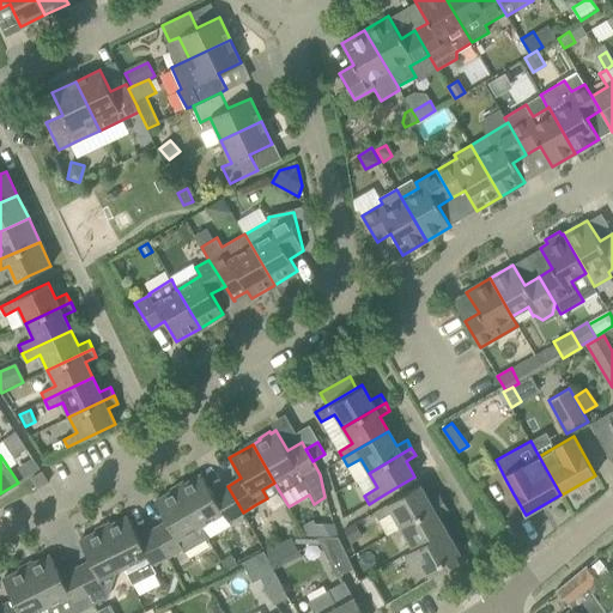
[(471,465),(478,478),(493,468),(486,456),(471,465)]
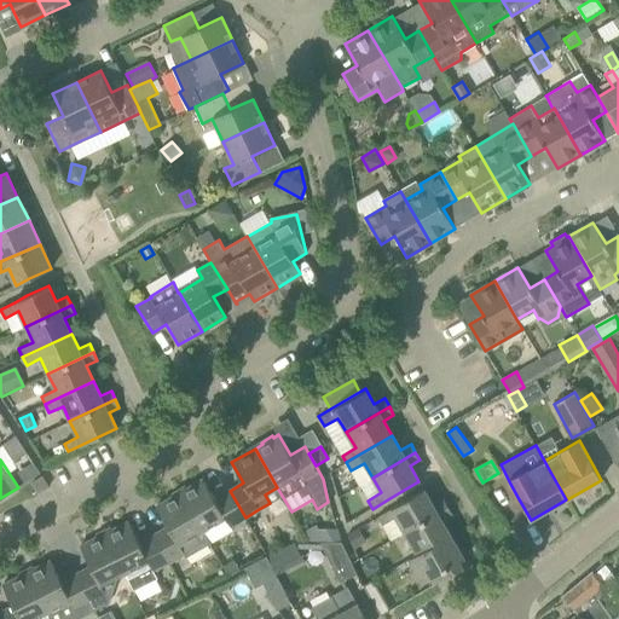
[(33,462),(18,472),(25,484),(39,473),(33,462)]
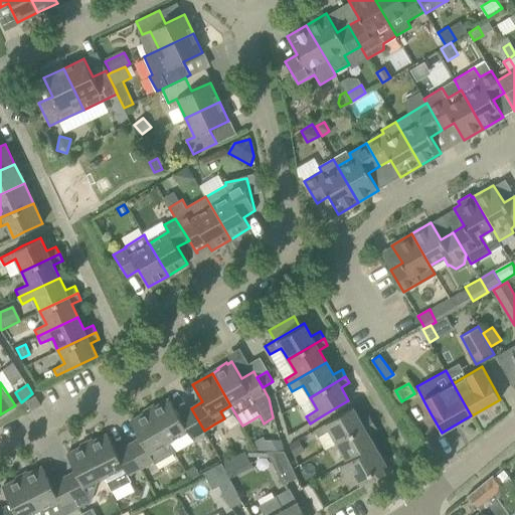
[(40,404),(34,395),(25,401),(31,410),(40,404)]
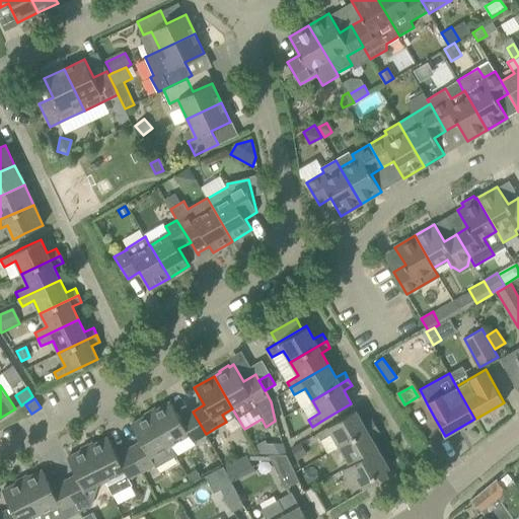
[(151,413),(169,445),(189,434),(193,442),(206,434),(192,412),(180,419),(170,401),(151,413)]
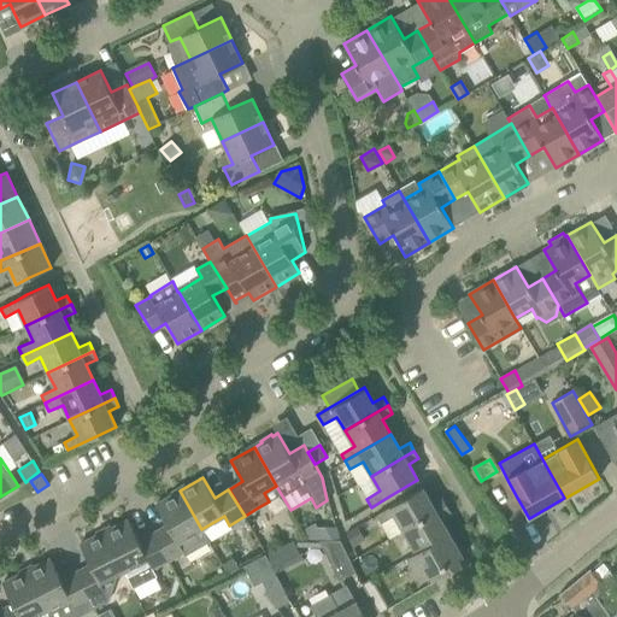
[(403,500),(389,507),(376,516),(381,524),(394,516),(403,532),(447,505),(442,498),(432,504),(423,488),(403,500)]
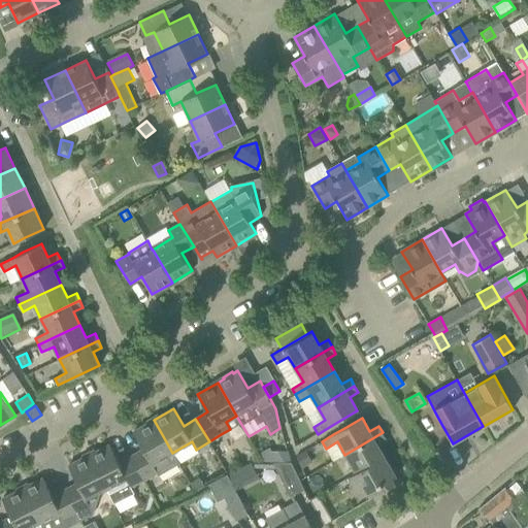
[(132,457),(144,480),(158,472),(160,475),(178,465),(171,454),(172,453),(154,420),(133,432),(143,449),(132,457)]
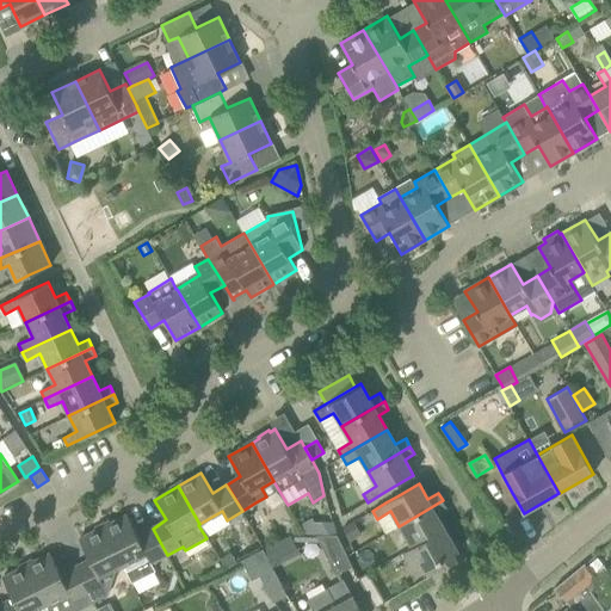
[(412,548),(445,528),(437,514),(446,508),(443,500),(399,526),(412,548)]
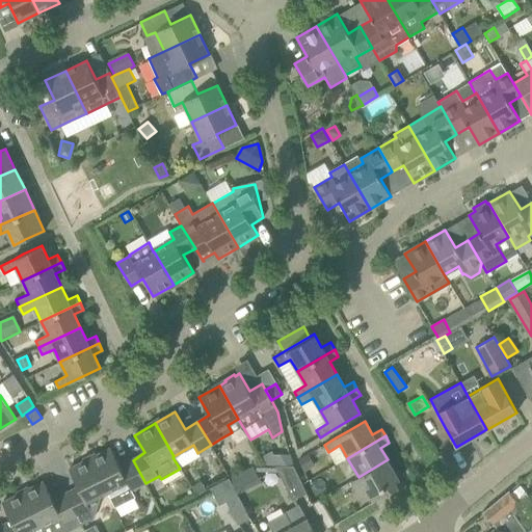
[(145,483),(133,460),(120,466),(110,448),(89,458),(107,493),(114,508),(135,498),(132,490),(145,483)]
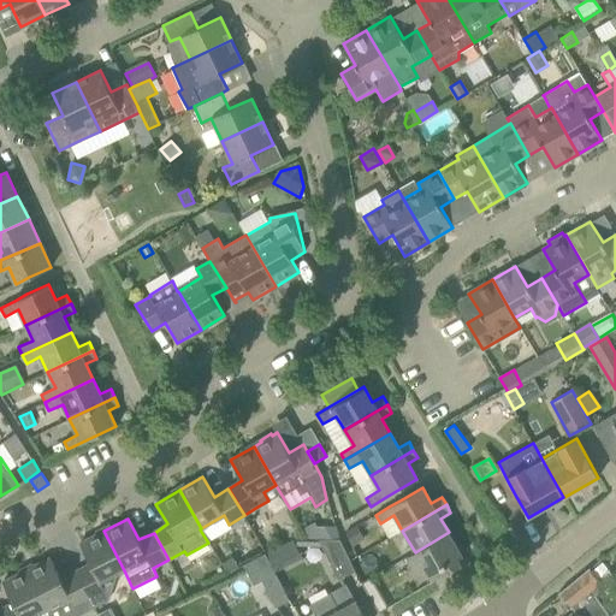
[(318,540),(339,540),(336,527),(315,527),(313,522),(302,529),(308,540),(318,540)]
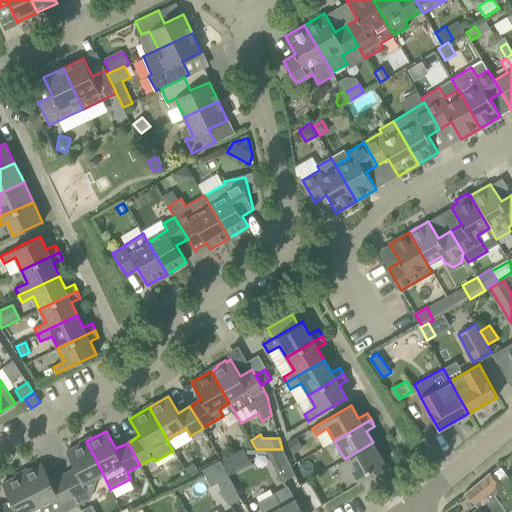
[(289,447),(293,454),(302,449),(296,437),(287,442),(289,447)]
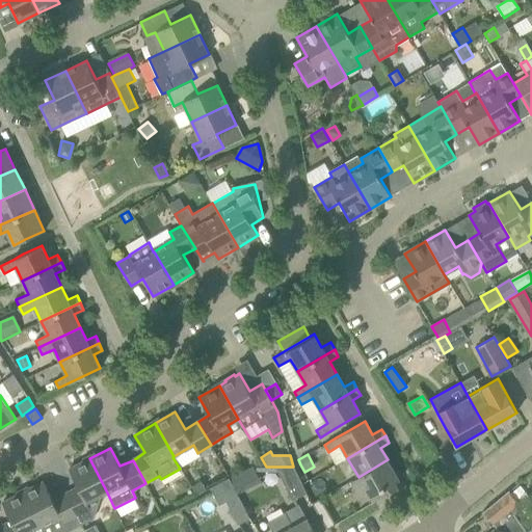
[(78,487),(65,494),(77,517),(81,525),(95,519),(101,500),(100,497),(107,493),(89,458),(69,469),(78,487)]
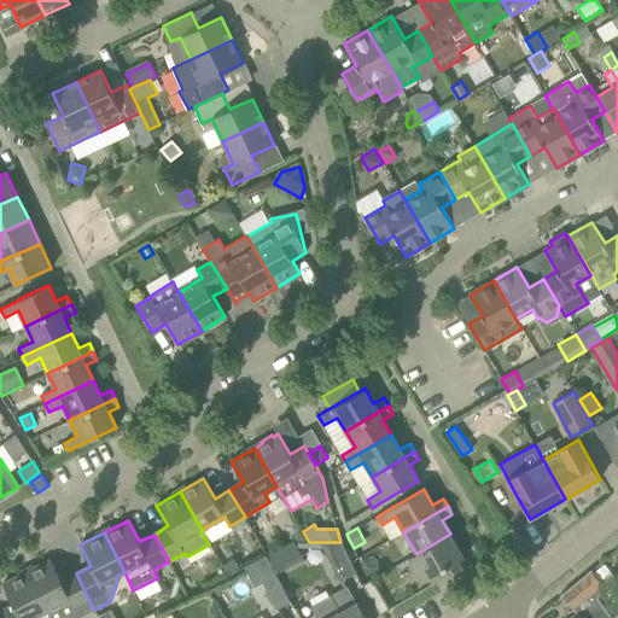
[(464,558),(450,534),(417,554),(408,559),(423,582),(430,578),(433,584),(462,567),(459,561),(464,558)]
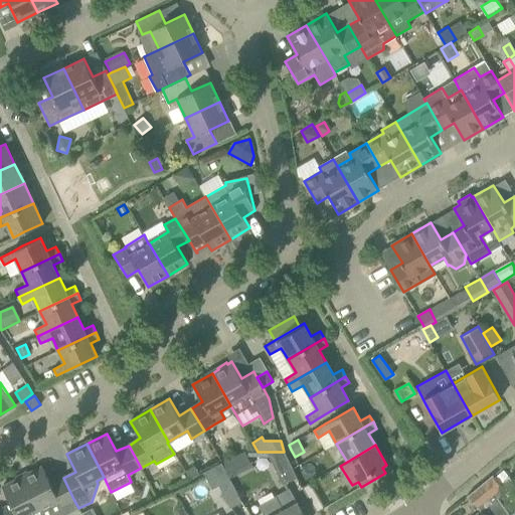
[(298,478),(284,452),(266,452),(283,485),(298,478)]
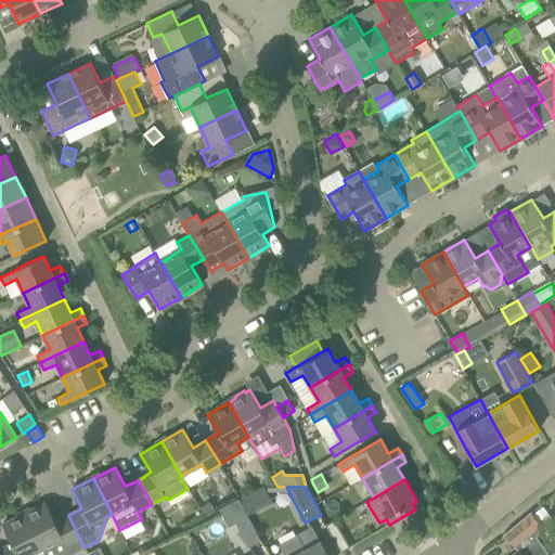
[(239,499),(247,514),(260,507),(252,492),(239,499)]
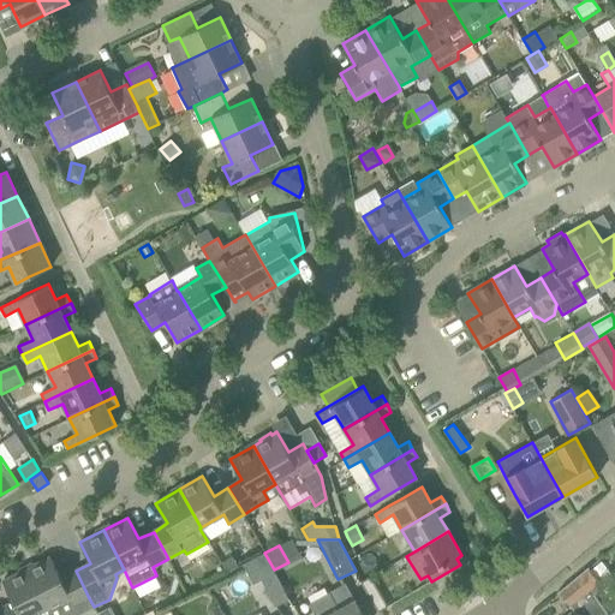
[(262,580),(275,605),(288,599),(274,569),(264,553),(244,563),(255,584),(262,580)]
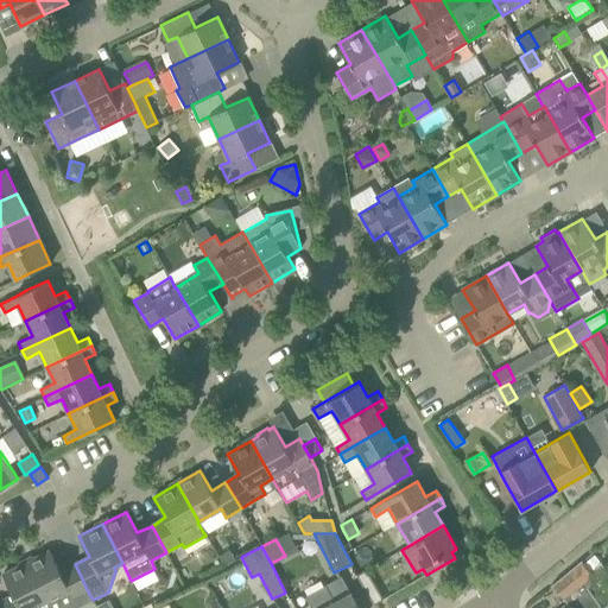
[(50,550),(26,562),(49,607),(76,607),(78,607),(74,599),(88,591),(75,564),(61,571),(50,550)]
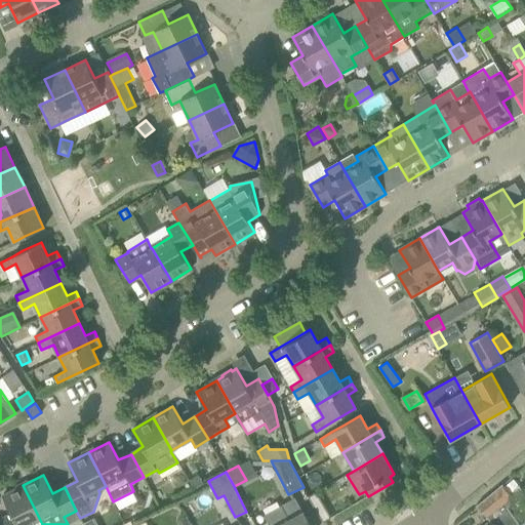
[(11,514),(0,519),(0,522),(1,524),(42,524),(23,485),(2,495),(11,514)]
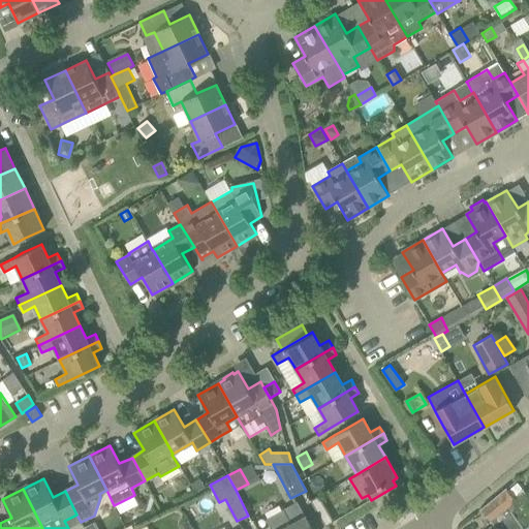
[(528,528),(528,525),(524,528),(510,510),(519,504),(506,489),(480,509),(491,522),(492,522),(495,526),(490,528),(528,528)]
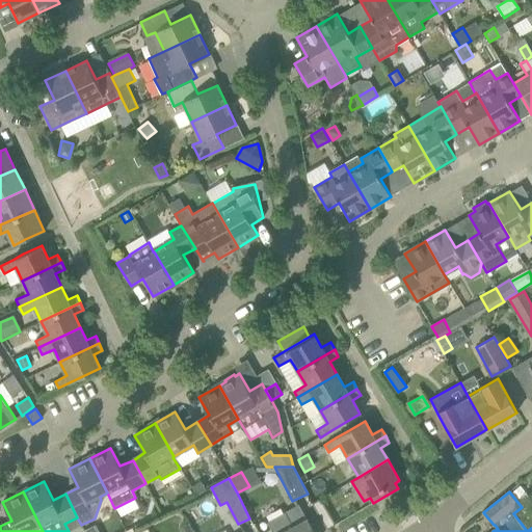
[(313,503),(317,511),(320,516),(328,511),(320,499),(313,503)]
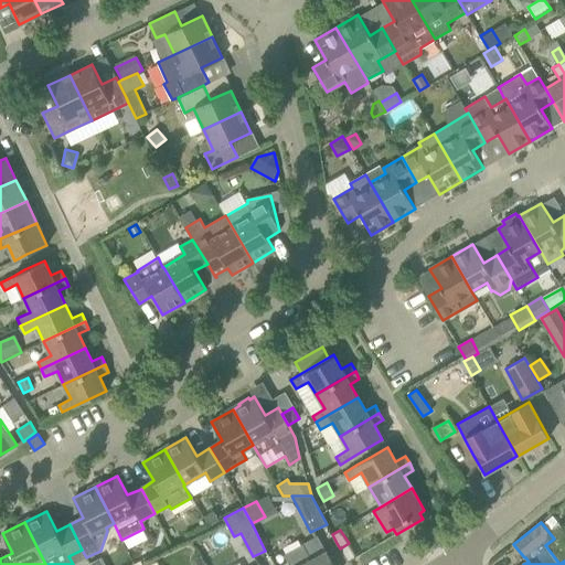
[(288,563),(283,564),(332,564),(328,556),(326,552),(324,552),(317,536),(284,554),(288,563)]
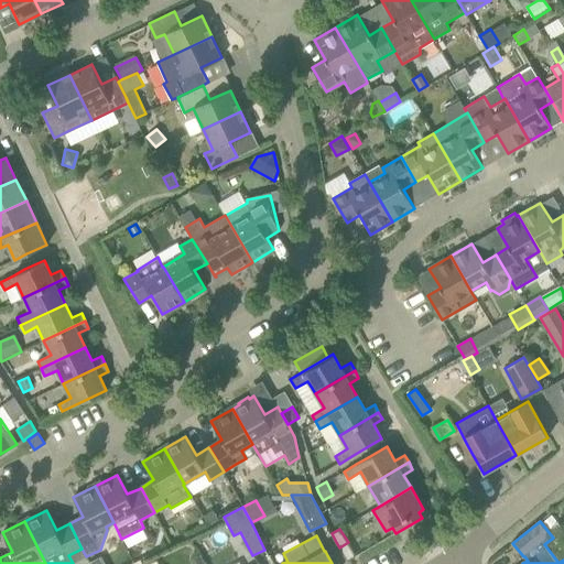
[(356,556),(348,543),(348,542),(339,548),(347,561),(356,556)]
